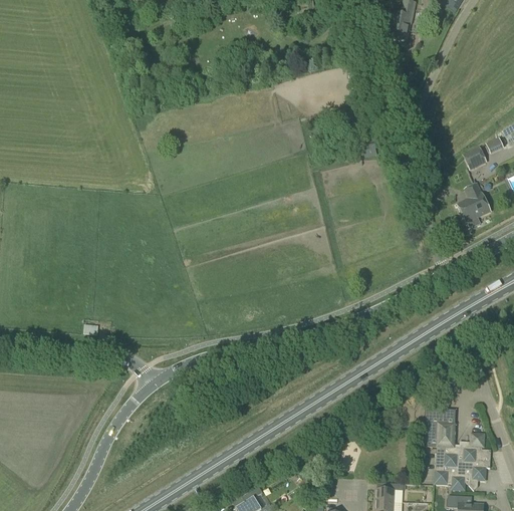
[(311,21),(318,19),(314,0),(307,0),(311,21)]
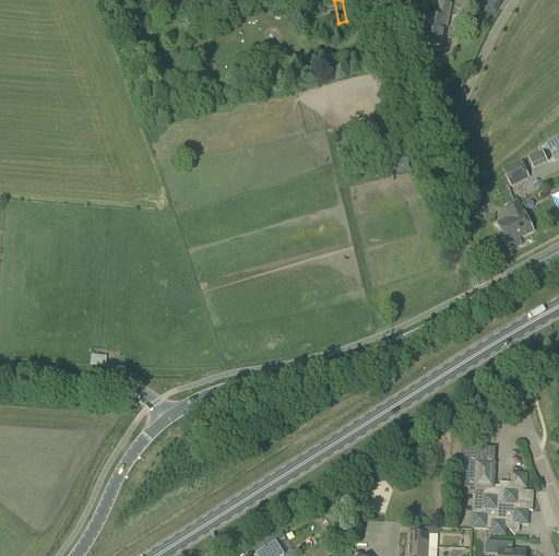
[(447,26),(452,2),(442,0),(438,0),(435,14),(427,13),(421,40),(441,45),(445,26),(447,26)]
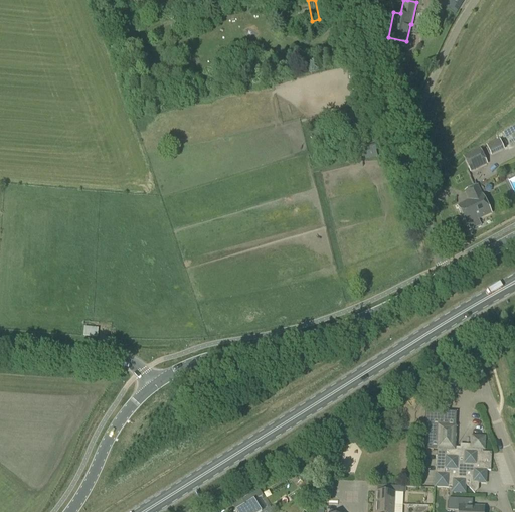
[(447,0),(444,5),(456,12),(462,0),(447,0)]
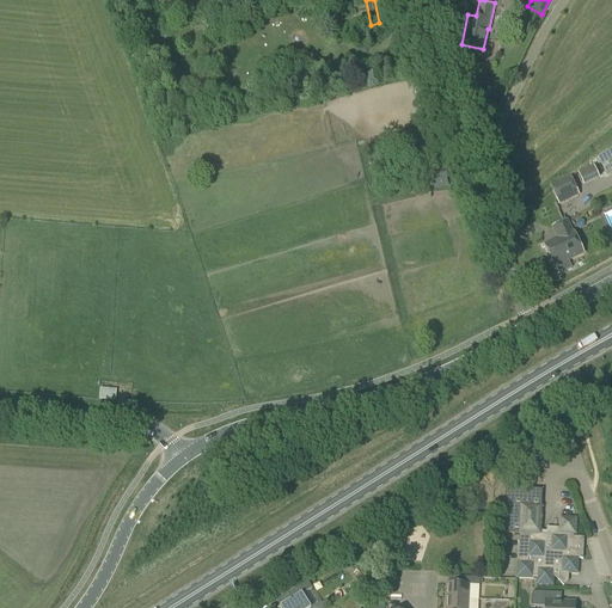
[(593,163),(577,170),(583,183),(599,174),(593,163)]
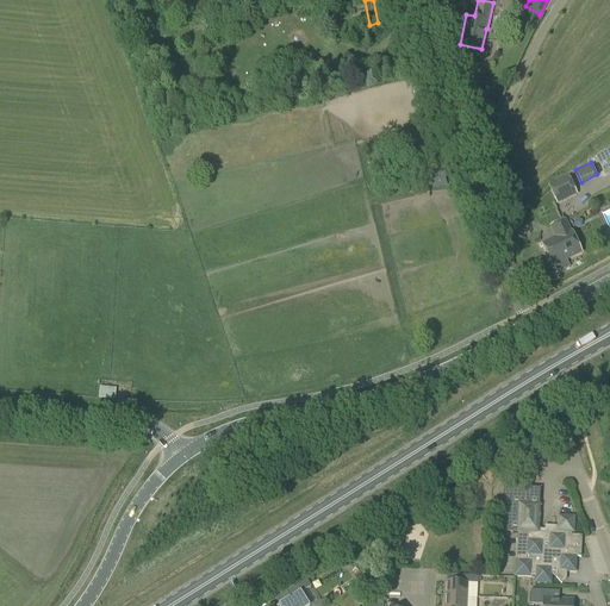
[(433,187),(447,183),(444,169),(429,173),(433,187)]
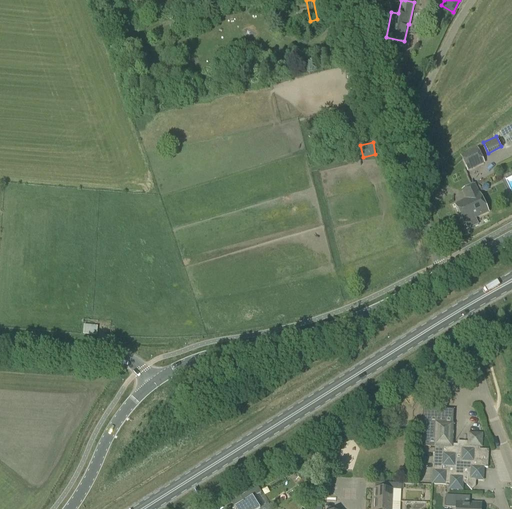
[(484,161),(477,146),(460,154),(467,169),(484,161)]
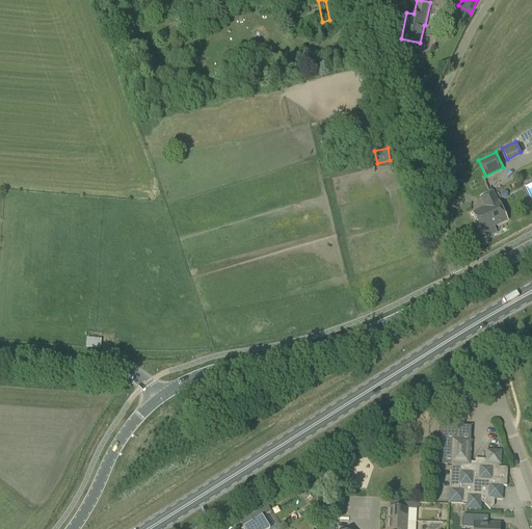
[(484,206),(472,211),(473,214),(481,231),(482,230),(486,238),(497,232),(494,225),(506,218),(498,202),(491,189),(479,195),(480,197),(484,206)]
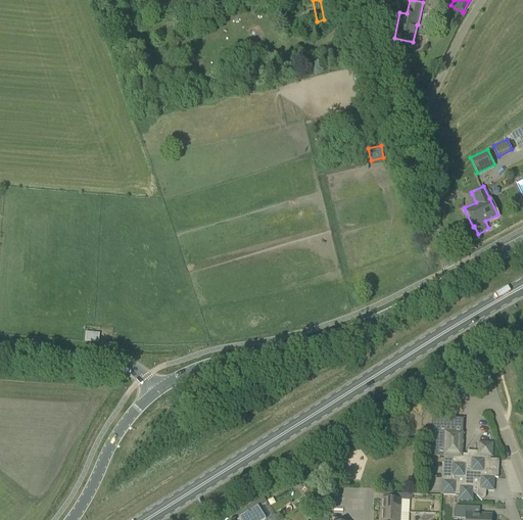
[(99,340),(99,331),(86,329),(85,339),(99,340)]
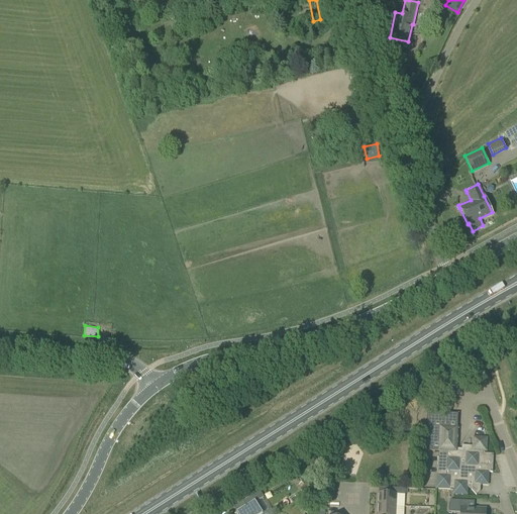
[(462,446),(456,446),(457,412),(427,410),(425,448),(438,449),(436,486),(453,487),(453,492),(467,493),(467,486),(469,486),(476,494),(480,490),(481,483),(487,483),(488,470),(492,471),(494,452),(485,451),(485,449),(486,449),(487,436),(474,435),(473,446),(462,445),(462,446)]
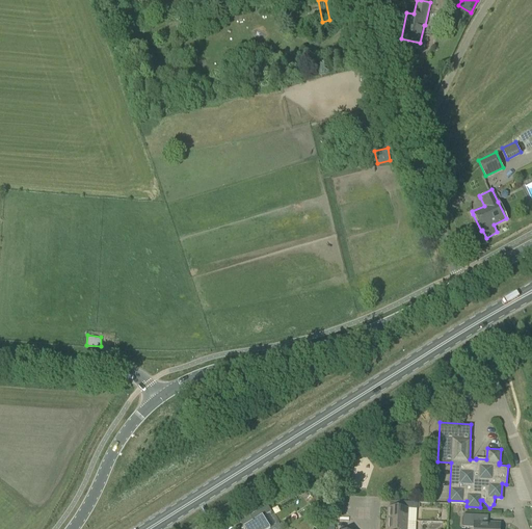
[(368,485),(372,461),(354,458),(350,482),(368,485)]
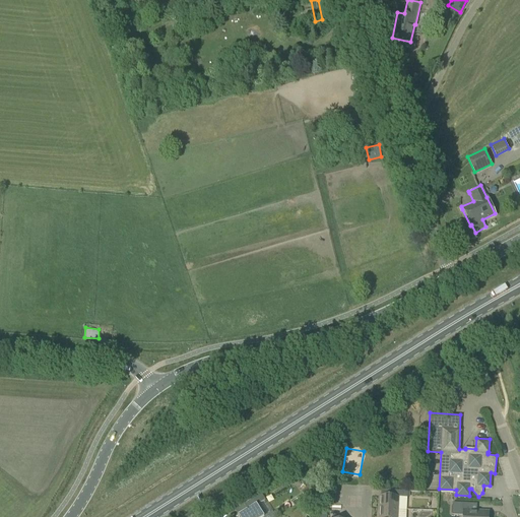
[(305,496),(314,491),(310,485),(302,490),(305,496)]
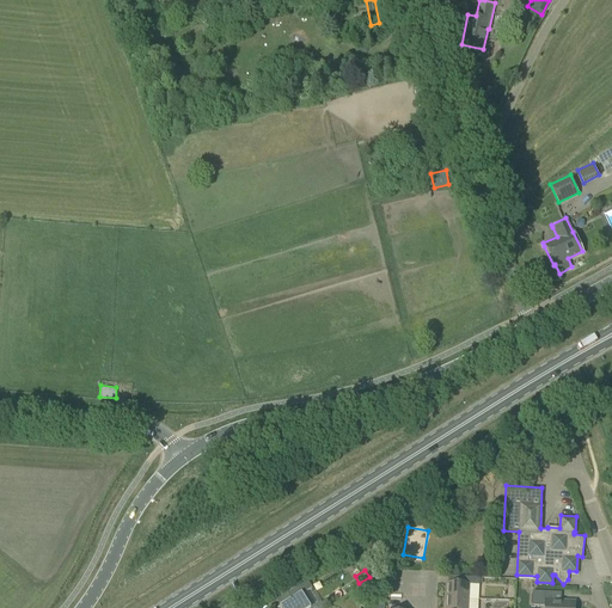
[(446,596),(467,597),(469,583),(479,584),(479,576),(464,575),(464,583),(447,582),(446,596)]
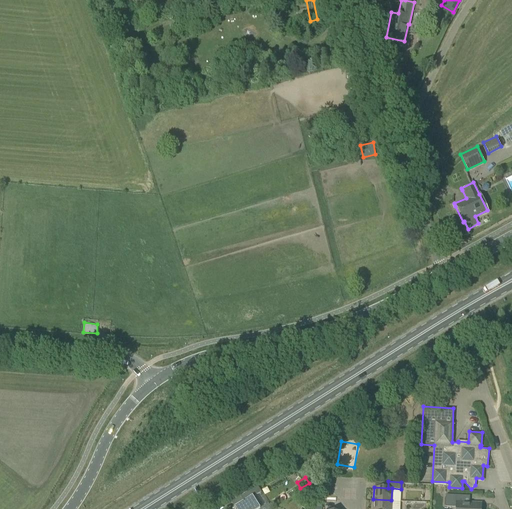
[(270,508),(272,508),(268,501),(259,507),(252,496),(261,490),(257,484),(232,500),(235,506),(233,507),(234,508),(270,508)]
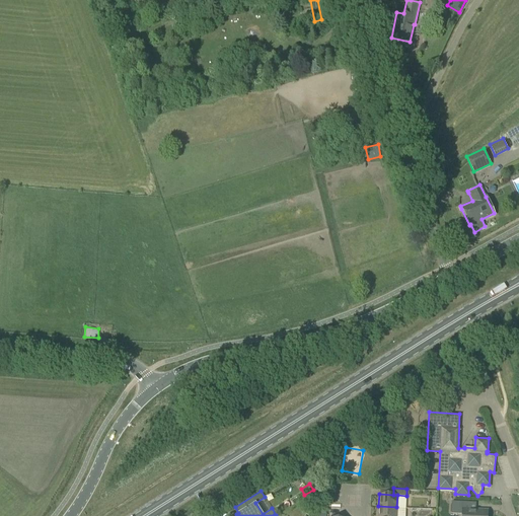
[(488,515),(489,509),(469,508),(469,502),(452,500),(451,510),(462,511),(462,515),(488,515)]
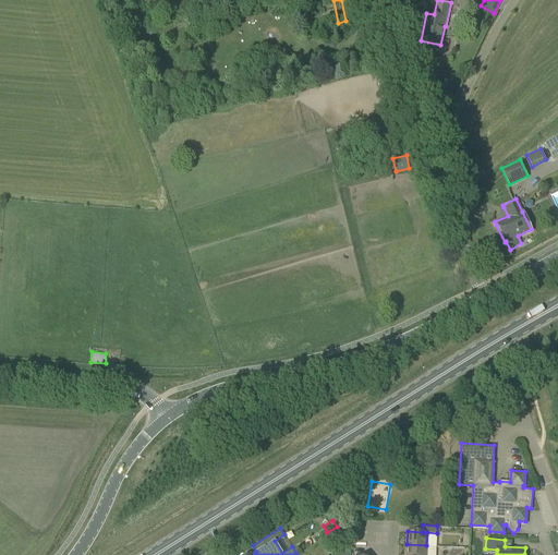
[(425,554),(426,545),(407,544),(405,554),(425,554)]
